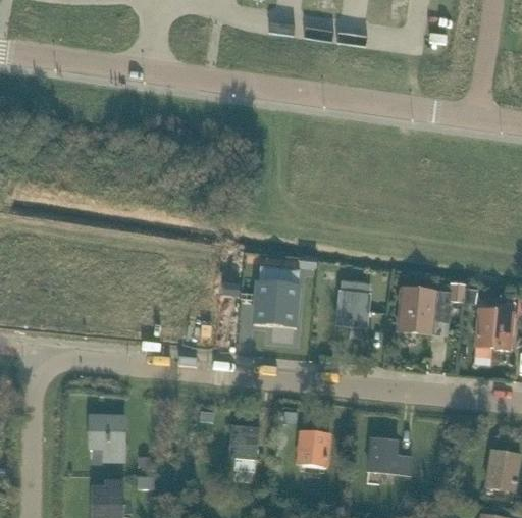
[(315,267),(316,259),(305,258),(304,265),(315,267)]
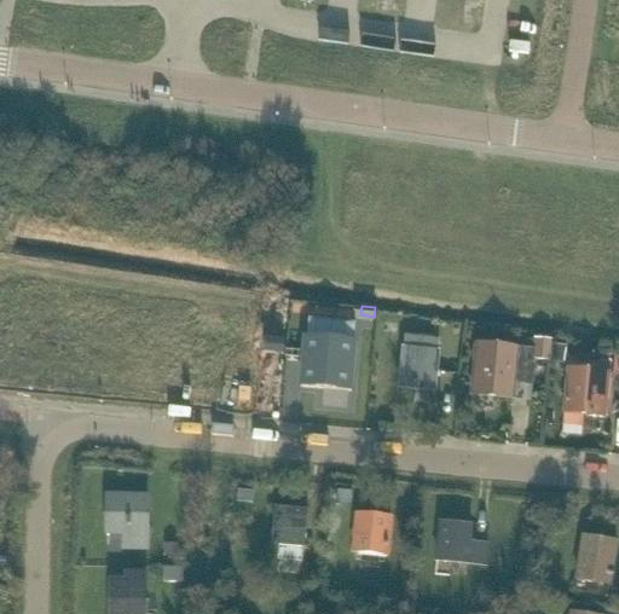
[(356,339),(307,334),(302,383),(351,387),(356,339)]
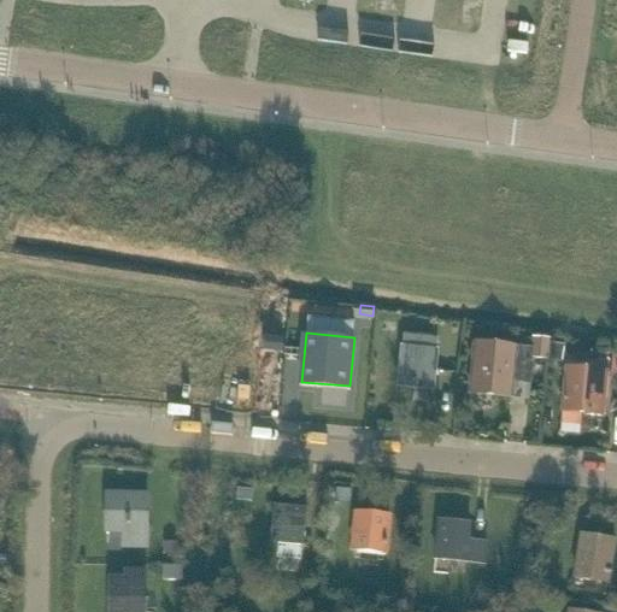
[(433,390),(438,335),(404,333),(399,382),(411,383),(411,386),(413,386),(415,386),(416,378),(433,380),(432,390),(433,390)]
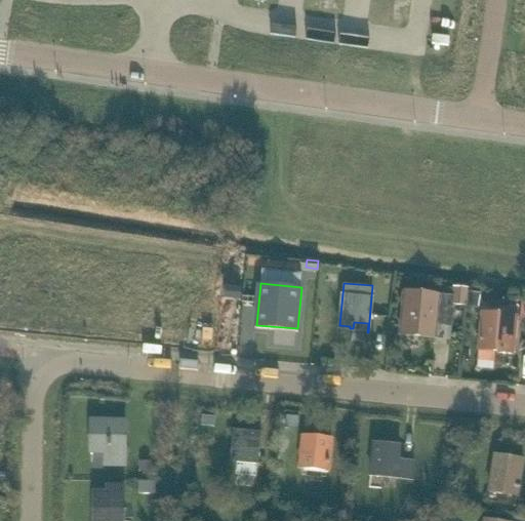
[(227,285),(227,284),(226,284),(224,296),(225,296),(226,296),(240,297),(240,298),(242,286),(241,286),(227,285)]
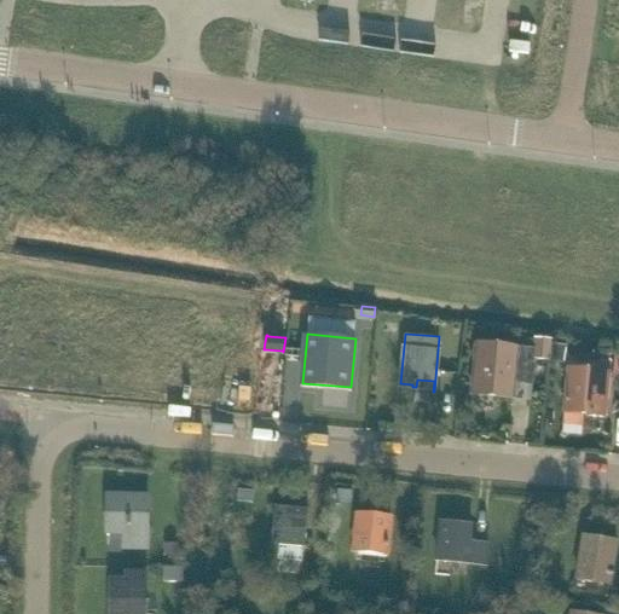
[(513,394),(518,347),(476,343),(472,391),(513,394)]
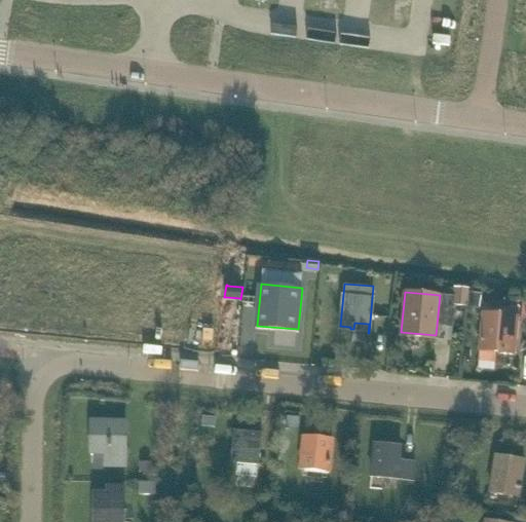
[(480,340),(480,348),(513,351),(514,343),(516,319),(506,318),(508,313),(504,313),(503,318),(483,315),(480,340)]
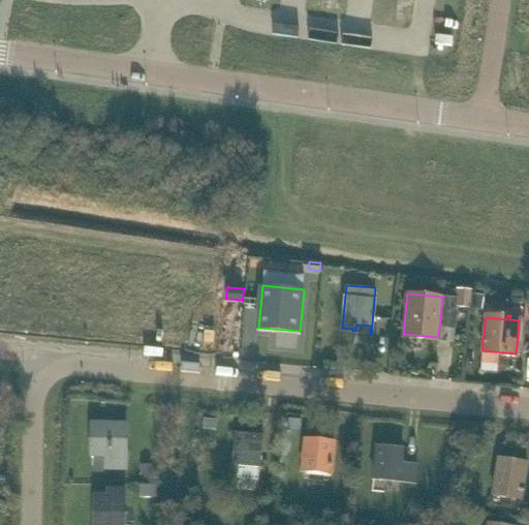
[(93,423),(93,420),(92,420),(91,455),(92,455),(92,453),(127,454),(127,453),(125,453),(126,421),(125,421),(125,424),(93,423)]
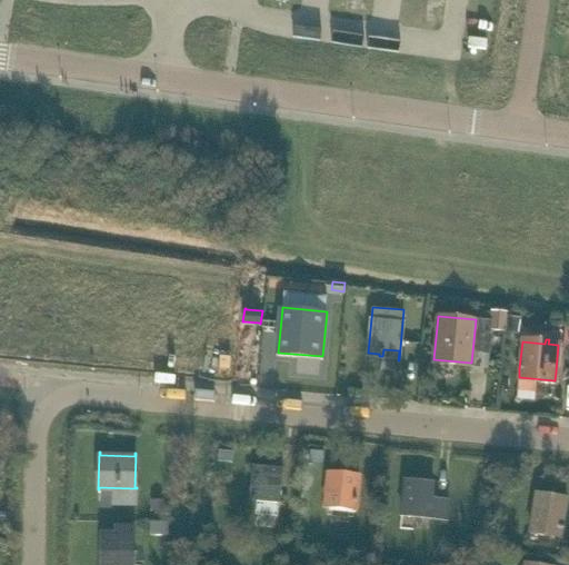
[(321,462),(321,454),(309,453),(309,461),(321,462)]
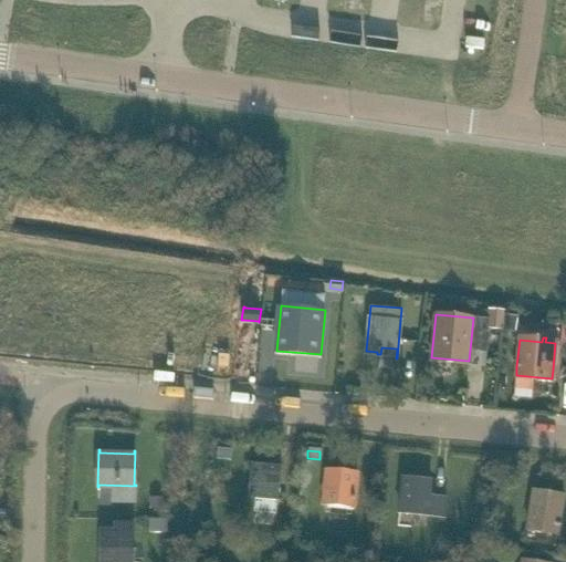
[(253,461),(254,460),(252,460),(249,496),(250,496),(250,495),(255,496),(253,508),(275,511),(276,498),(278,499),(279,490),(280,490),(280,487),(279,487),(281,464),(280,464),(280,468),(264,467),(265,462),(253,461)]
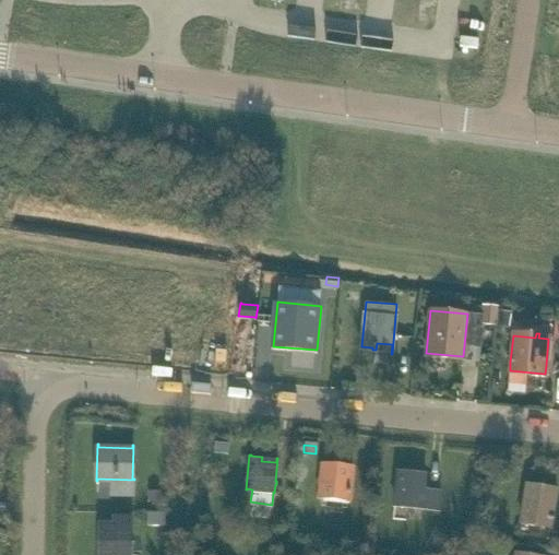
[(324,463),(324,462),(323,462),(320,497),(321,497),(321,496),(347,498),(347,499),(348,499),(349,492),(351,492),(351,488),(349,488),(352,465),(351,465),(351,470),(335,469),(336,464),(324,463)]
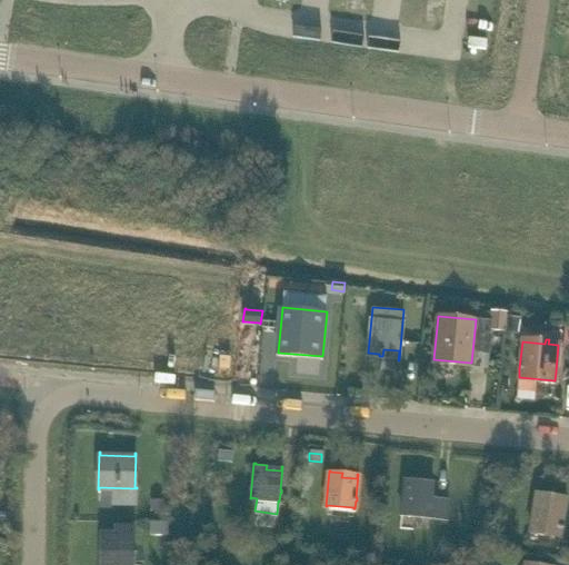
[(406,478),(405,478),(401,513),(402,513),(402,512),(429,515),(429,516),(430,516),(430,515),(447,516),(449,498),(432,497),(433,481),(432,481),(432,485),(417,484),(417,481),(406,478)]
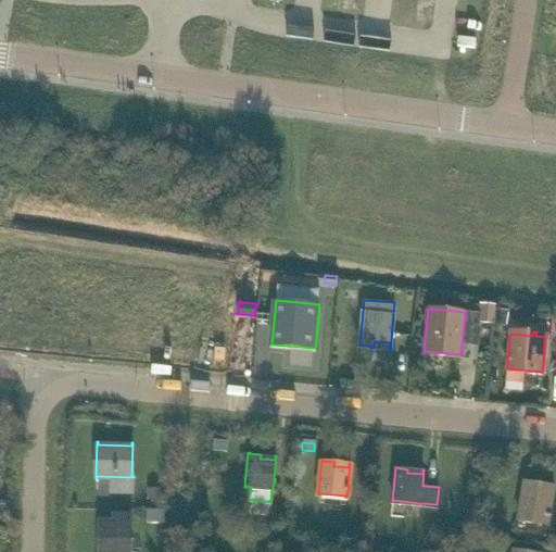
[(527,481),(527,480),(525,480),(518,518),(530,521),(530,519),(545,522),(545,523),(547,523),(554,485),(552,484),(551,485),(527,481)]
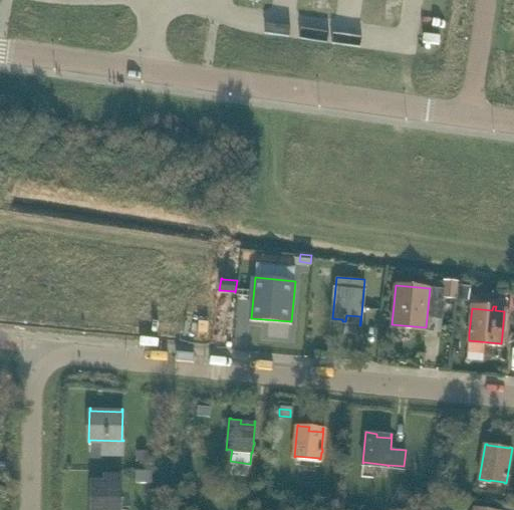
[(120,509),(120,481),(119,481),(119,474),(108,474),(107,481),(93,480),(92,480),(91,509),(105,509),(105,507),(119,507),(118,509),(120,509)]
